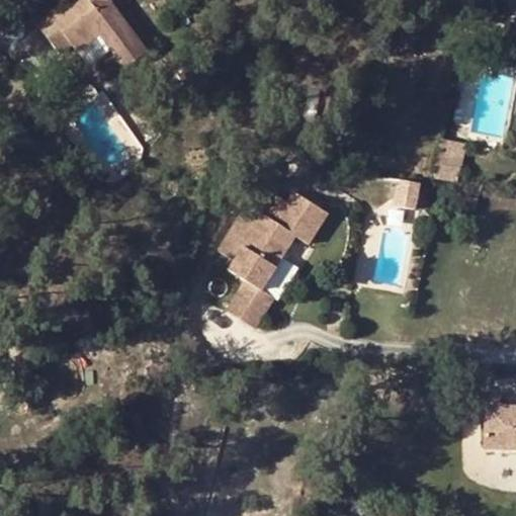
[(93,29),(110,51),(123,68),(153,47),(117,0),(61,0),(32,22),(57,55),(72,45),(93,29)]
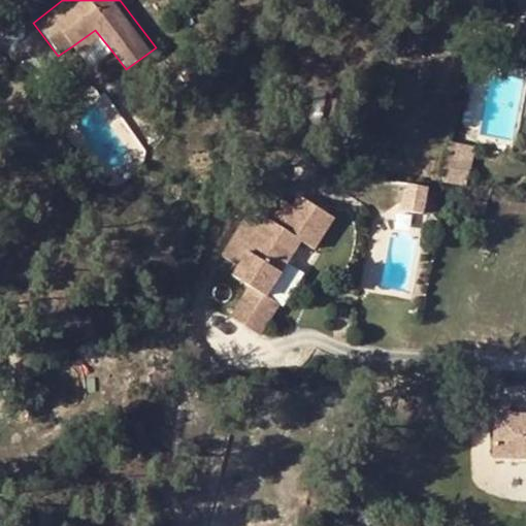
[(73,45),(89,68),(112,52),(95,30),(73,45)]
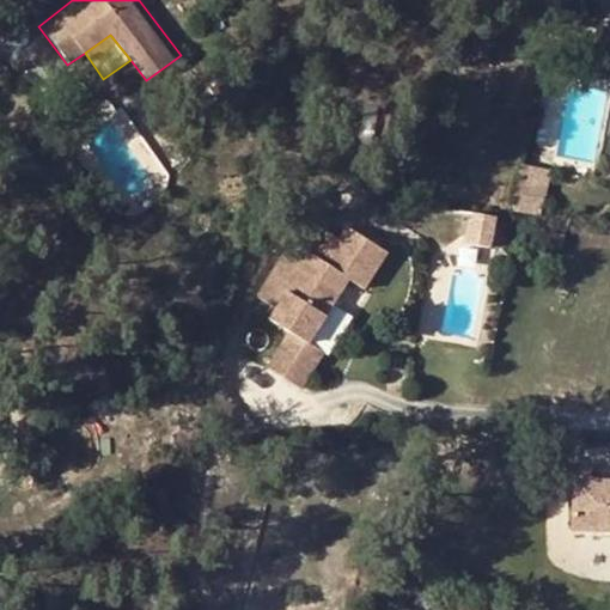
[(514,194),(541,199),(546,200),(549,172),(520,166),(514,194)]
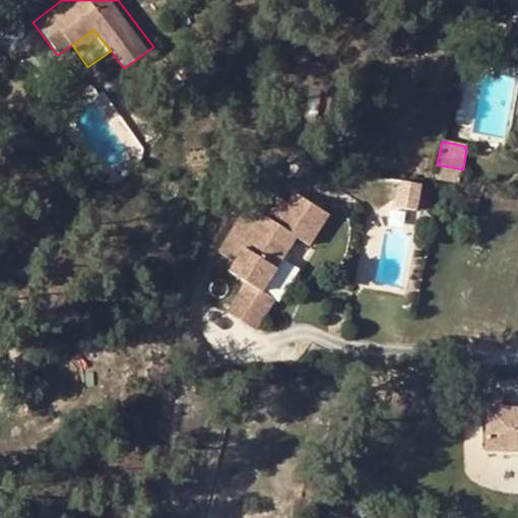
[(459,169),(437,165),(434,179),(456,183),(459,169)]
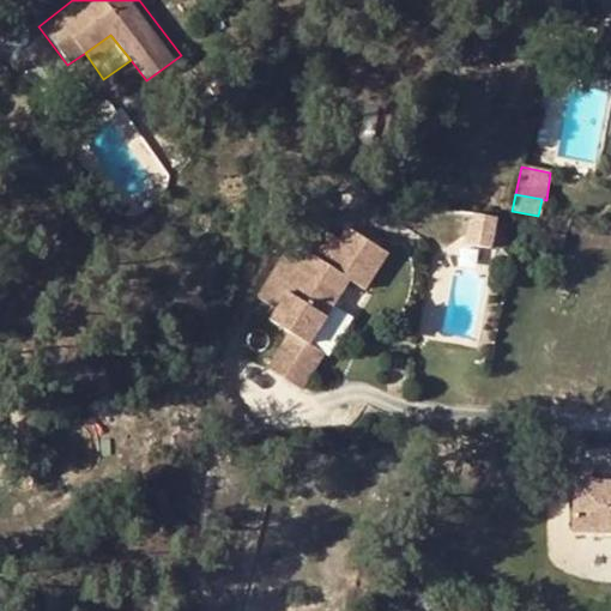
[(320,264),(306,254),(297,264),(285,255),(259,297),(276,310),(270,320),(289,334),(267,368),(297,386),(319,352),(308,345),(350,280),(362,286),(383,252),(344,227),(334,240),(320,264)]
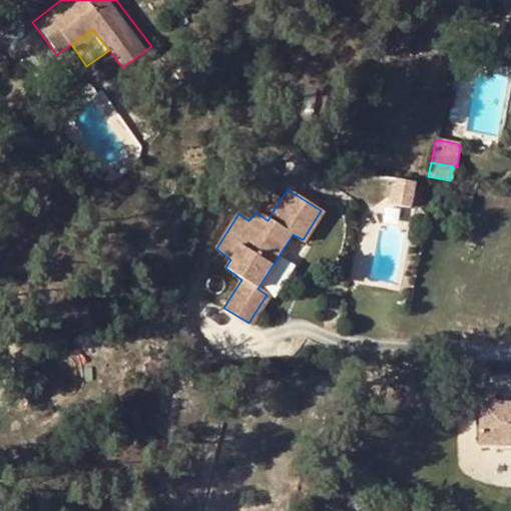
[(268,220),(280,200),(269,194),(256,212),(268,220)]
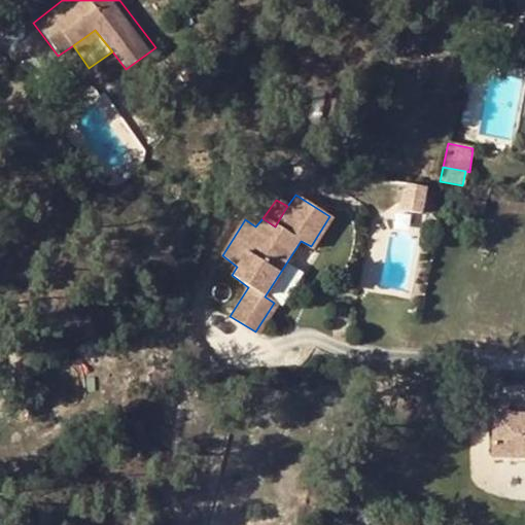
[(409,203),(408,209),(417,213),(419,205),(409,203)]
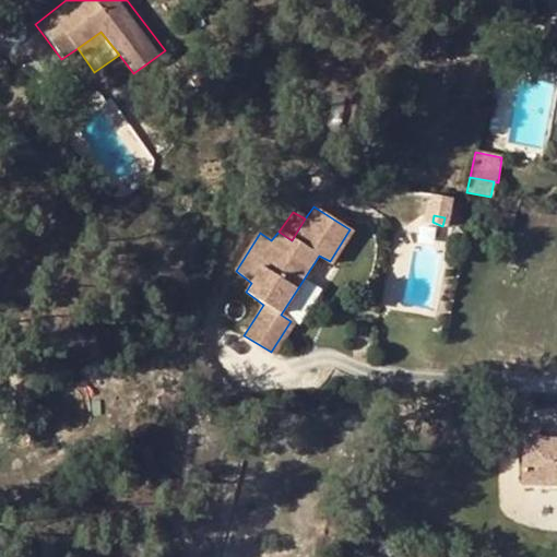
[(546,435),(556,436),(556,426),(547,427),(546,435)]
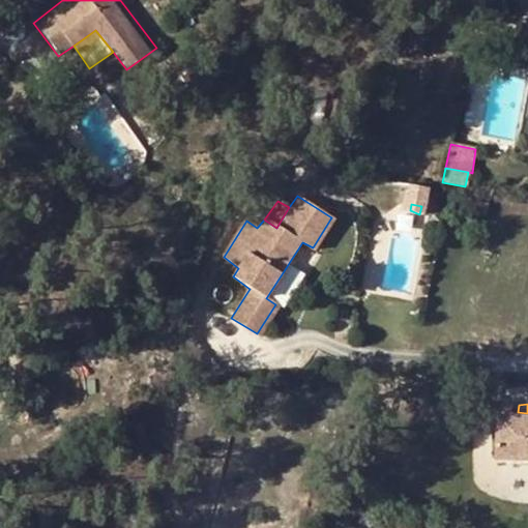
[(527,413),(518,412),(498,411),(496,458),(527,459),(527,413)]
